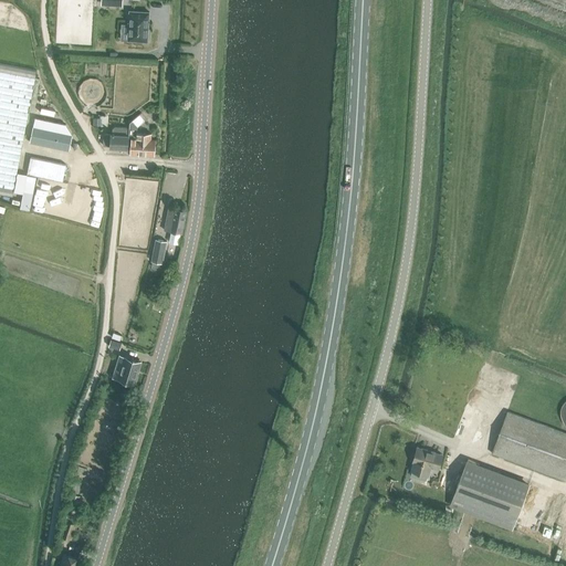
[(148,12),(132,11),(129,11),(127,41),(147,42),(148,12)]
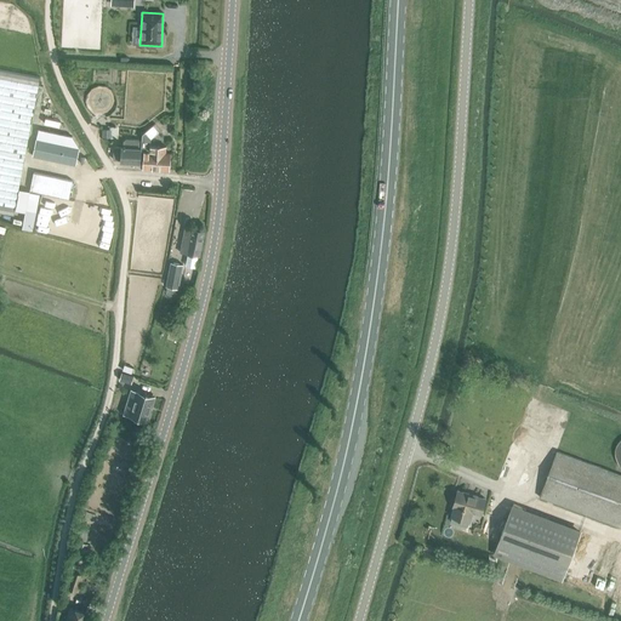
[(0,212),(15,215),(39,79),(0,72),(0,212)]
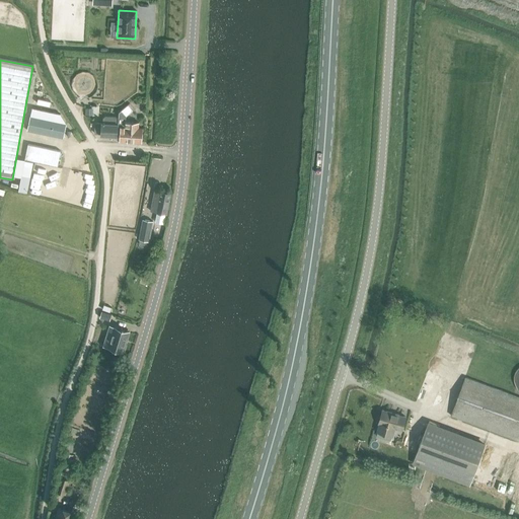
[(119,120),(118,135),(118,136),(117,140),(141,142),(142,140),(143,139),(143,136),(142,134),(142,129),(138,128),(139,123),(126,122),(126,116),(132,110),(128,105),(119,113),(119,120)]
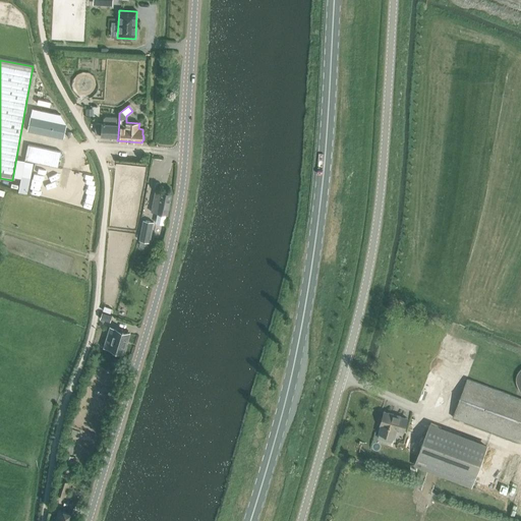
[(29,131),(63,138),(66,125),(61,115),(33,109),(29,131)]
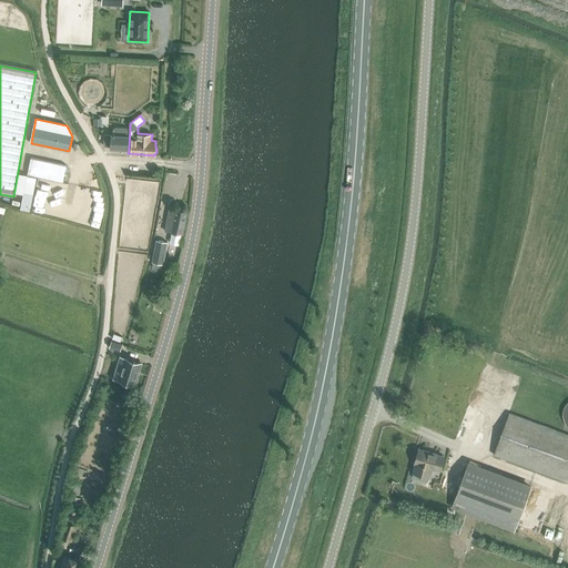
[(105,135),(105,143),(111,143),(110,148),(129,149),(129,148),(130,131),(128,129),(117,128),(114,130),(113,135),(105,135)]
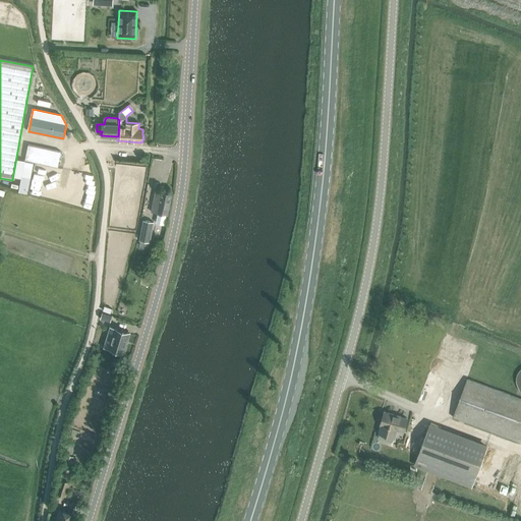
[(29,145),(24,160),(58,167),(61,152),(29,145)]
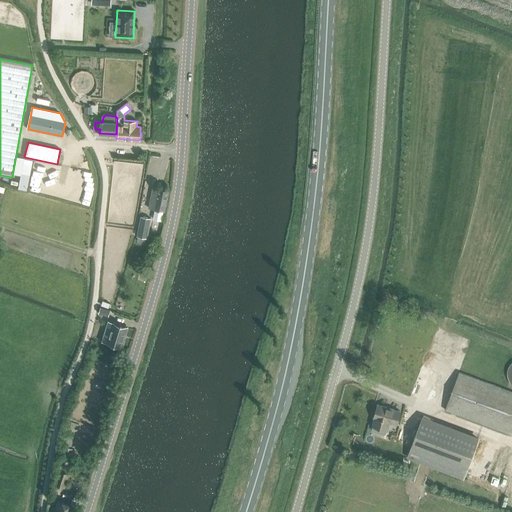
[(24,158),(18,188),(27,190),(33,159),(24,158)]
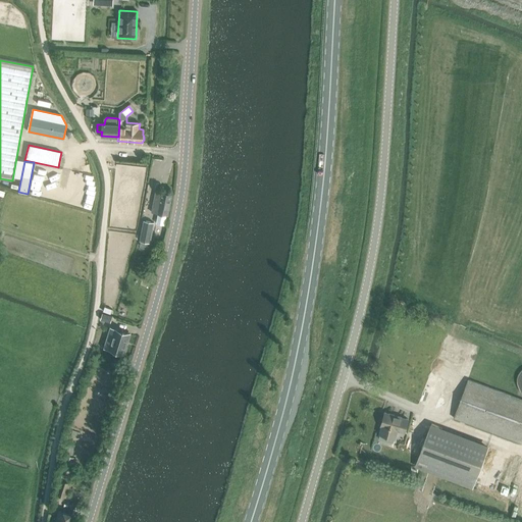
[(34,173),(45,175),(47,165),(36,163),(34,173)]
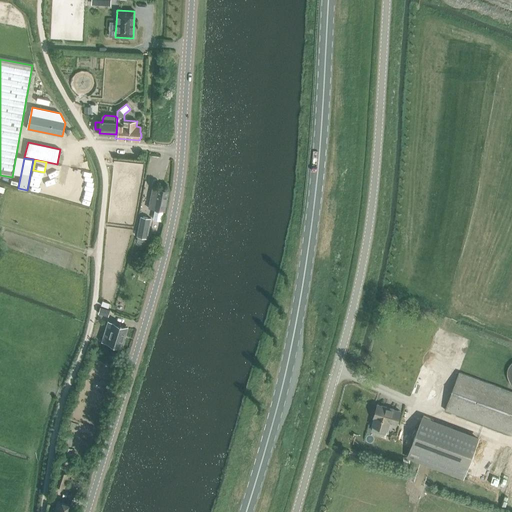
[(85,171),(84,191),(92,191),(93,171),(85,171)]
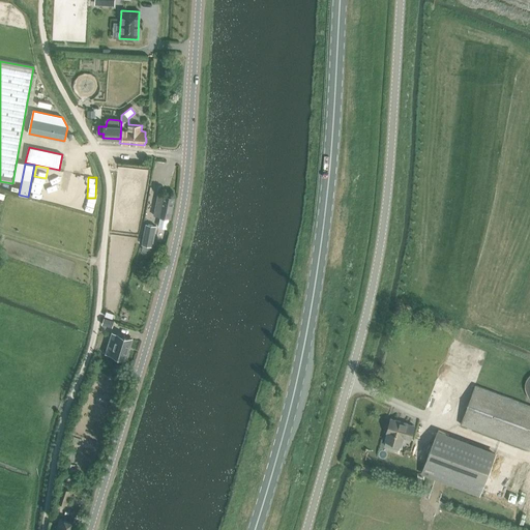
[(56,189),(56,180),(47,179),(47,185),(48,185),(48,189),(56,189)]
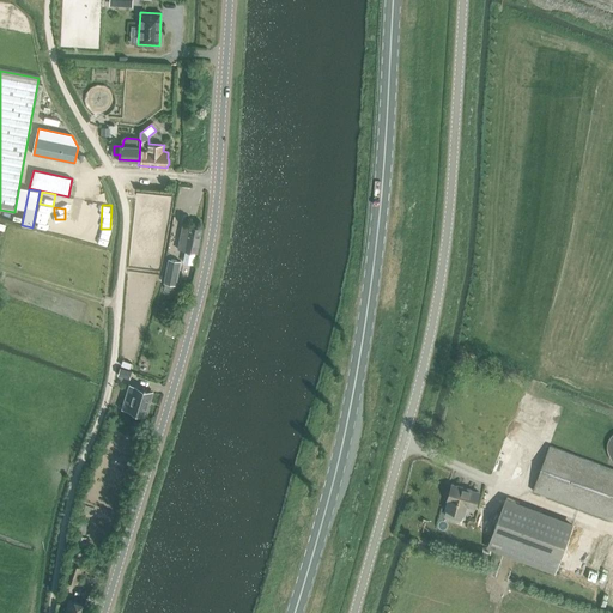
[(38,210),(35,228),(47,230),(49,211),(38,210)]
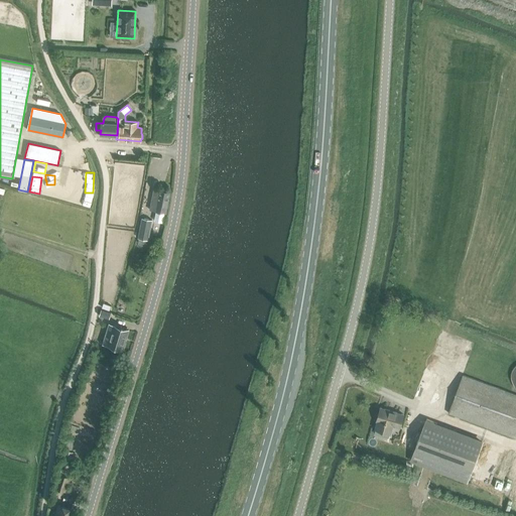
[(154,221),(162,223),(164,213),(166,213),(170,192),(153,189),(149,210),(156,212),(154,221)]
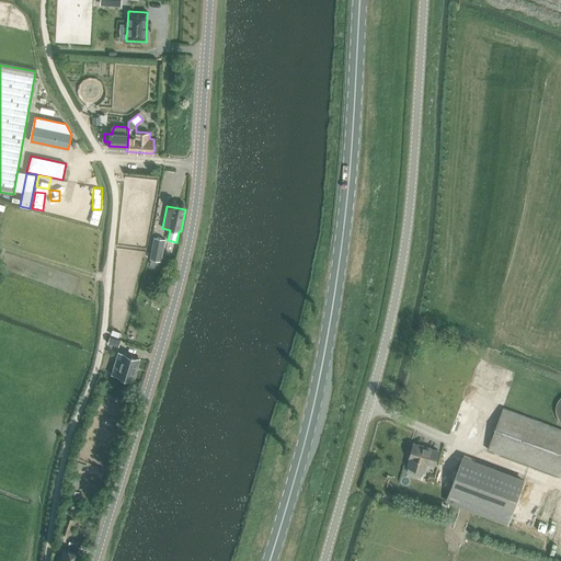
[(90,224),(98,226),(101,216),(92,214),(90,224)]
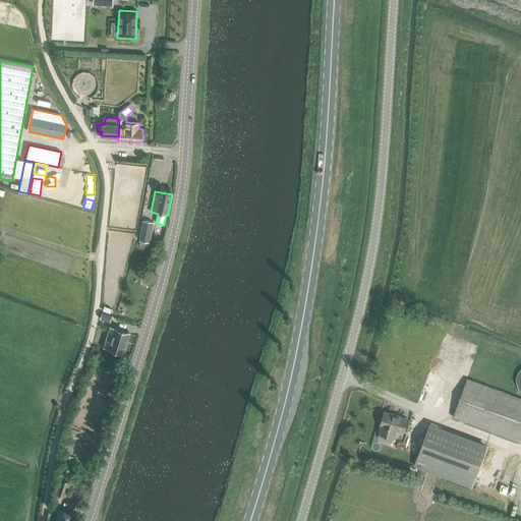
[(143,221),(139,240),(150,242),(154,222),(143,221)]
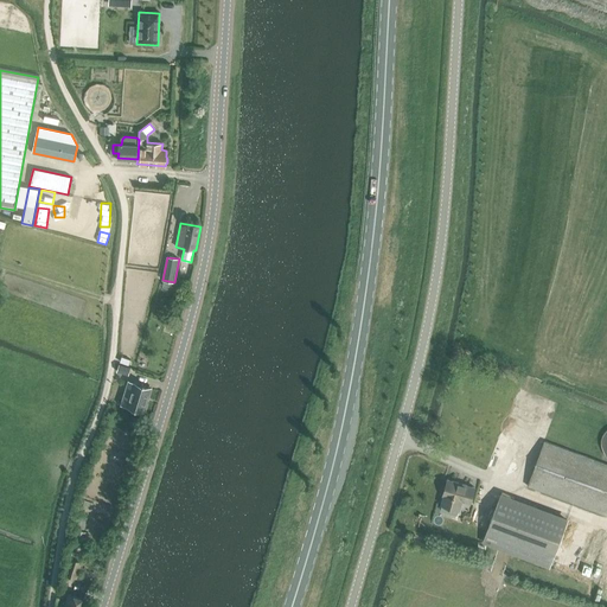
[(128,375),(131,368),(119,364),(117,371),(128,375)]
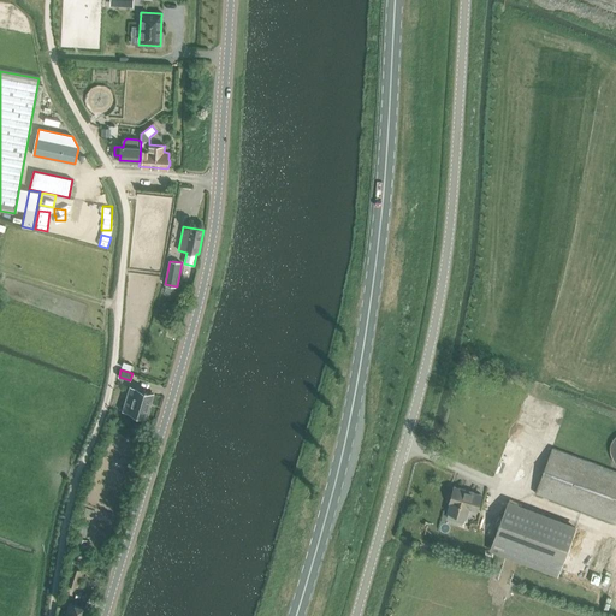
[(135,389),(128,412),(147,418),(154,395),(135,389)]
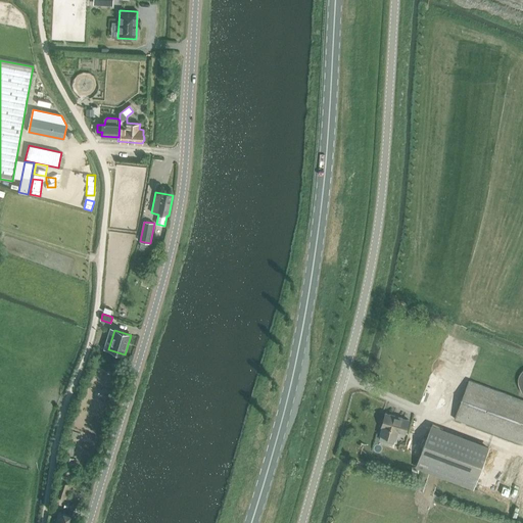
[(515,376),(519,364),(508,359),(503,371),(515,376)]
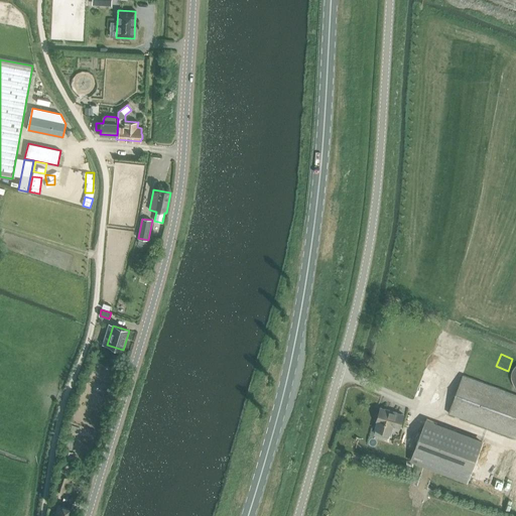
[(447,413),(515,438),(515,394),(462,375),(447,413)]
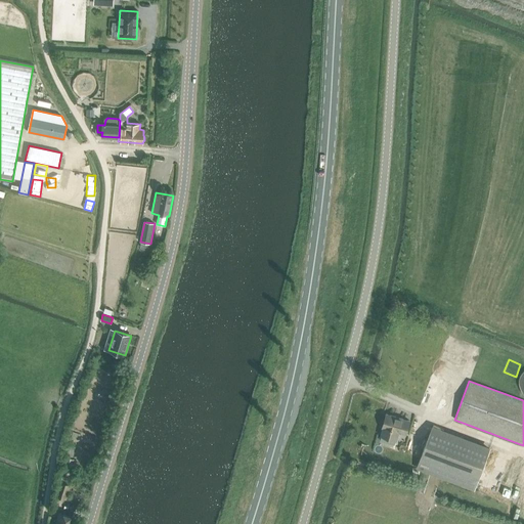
[(381,436),(395,440),(398,432),(405,434),(408,421),(385,415),(382,427),(383,428),(381,436)]
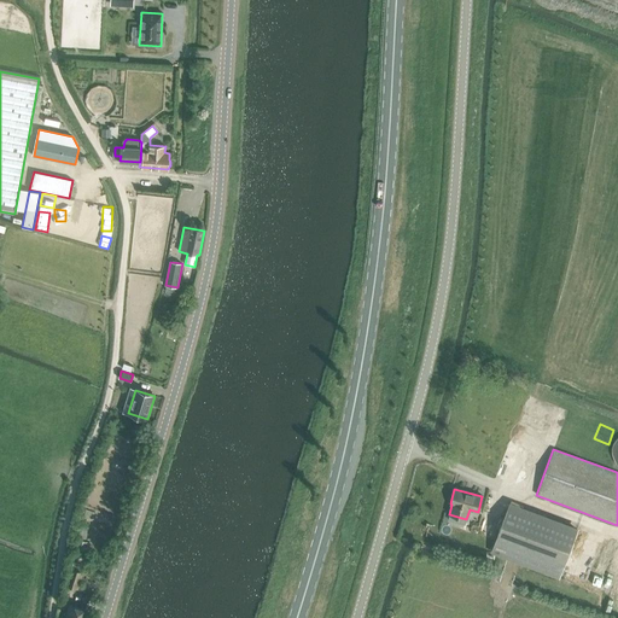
[(490,552),(559,578),(578,528),(509,502),(490,552)]
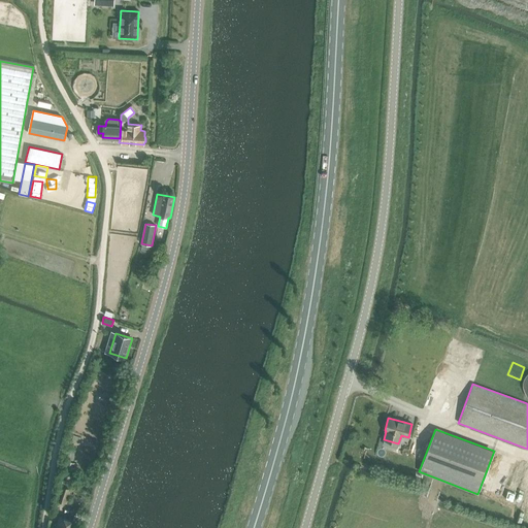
[(66,449),(64,459),(73,462),(76,451),(66,449)]
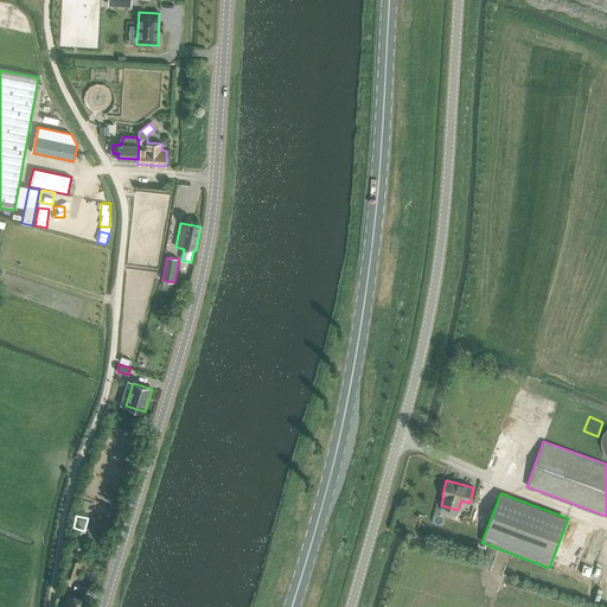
[(75,530),(70,550),(83,554),(88,534),(75,530)]
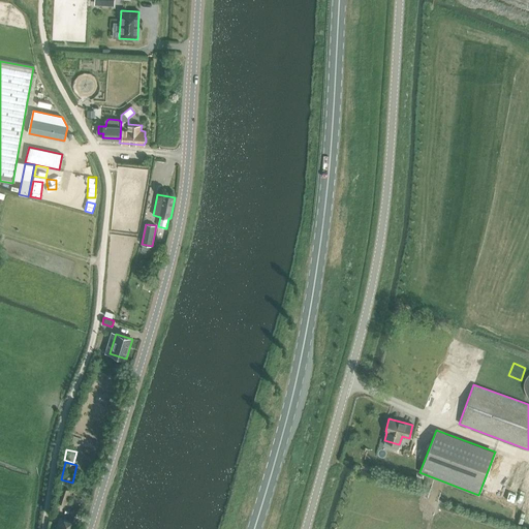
[(67,504),(71,490),(62,486),(57,501),(67,504)]
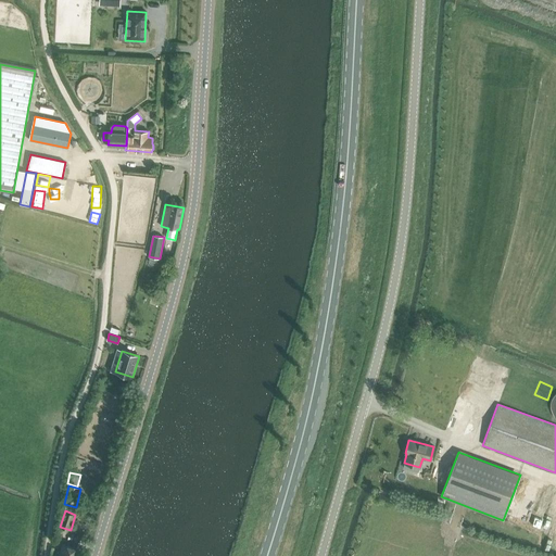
[(63,544),(59,555),(78,555),(80,550),(63,544)]
